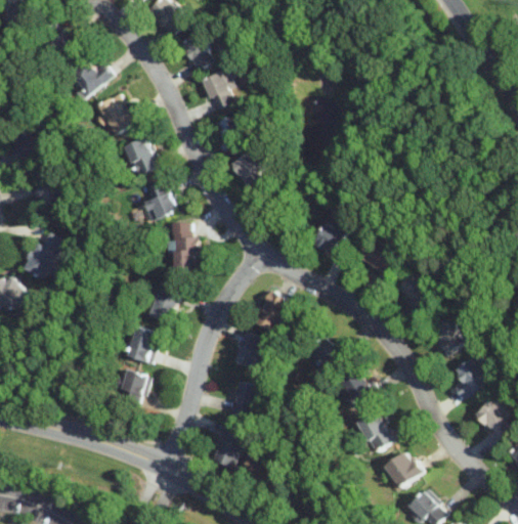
[(182,12),(170,0),(158,0),(145,13),(172,38),(182,27),(175,20),(182,12)]
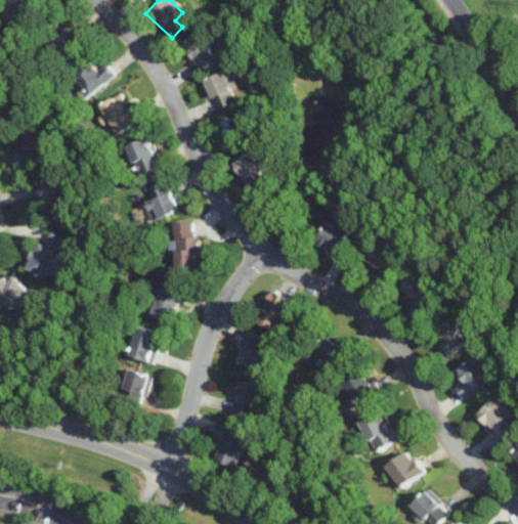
[(68,52),(77,39),(54,24),(39,45),(56,56),(61,48),(68,52)]
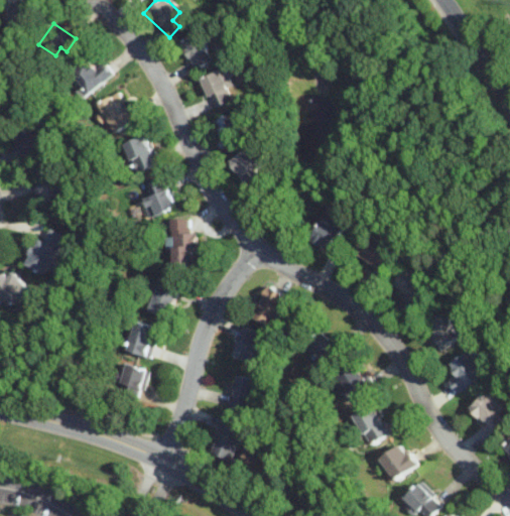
[(211,59),(197,33),(176,44),(192,71),(211,59)]
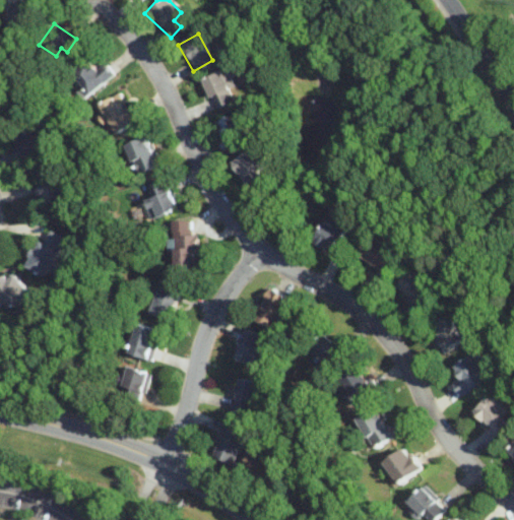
[(110,74),(93,57),(71,77),(87,94),(110,74)]
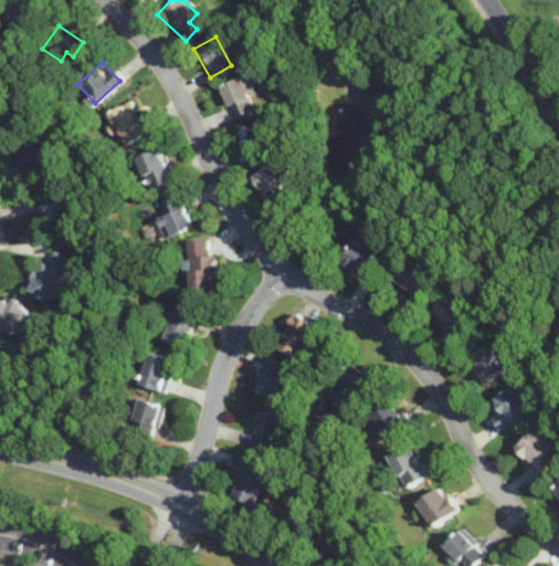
[(215,86),(228,113),(249,103),(236,76),(215,86)]
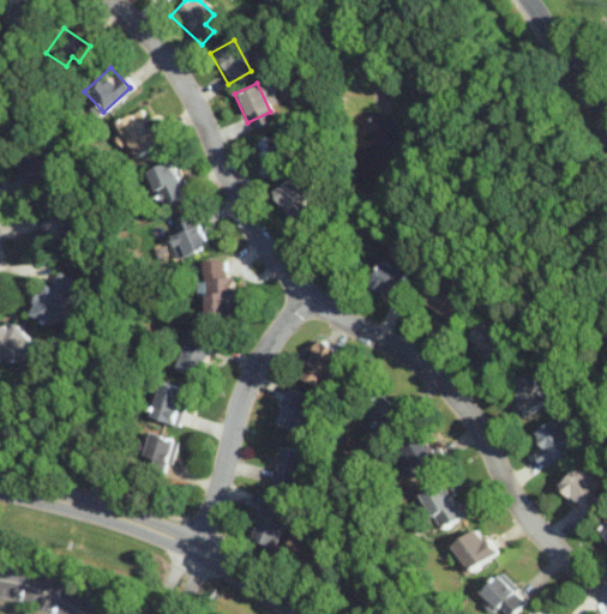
[(140,122),(133,110),(112,124),(133,158),(163,140),(149,116),(140,122)]
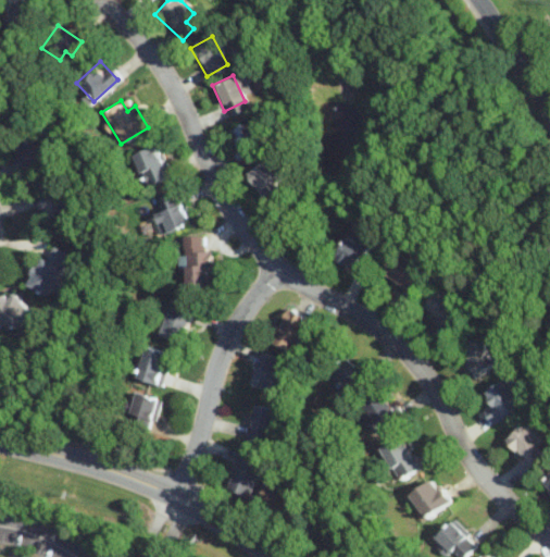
[(236,161),(261,151),(251,126),(226,136),(236,161)]
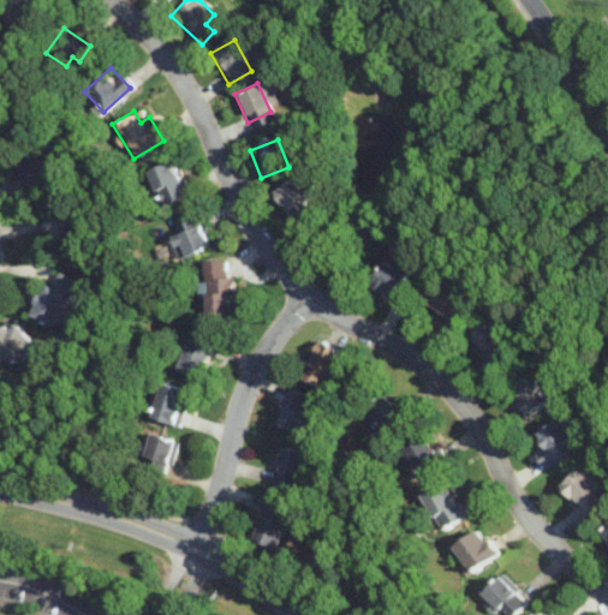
[(12,162),(36,193),(61,173),(37,144),(12,162)]
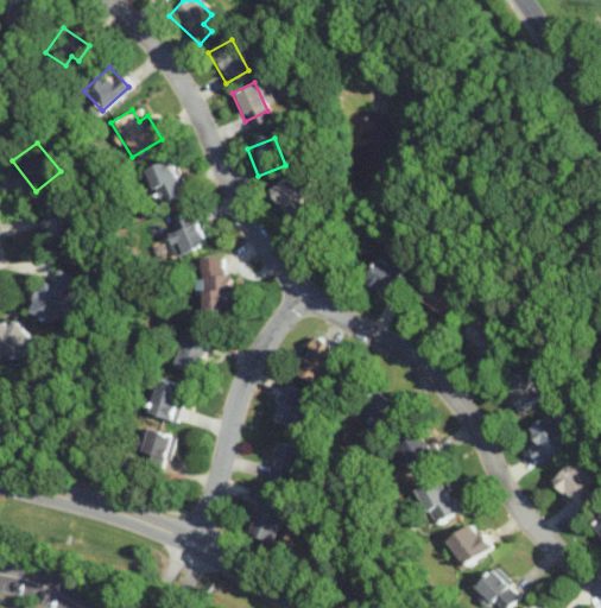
[(184,194),(166,158),(141,170),(158,207),(184,194)]
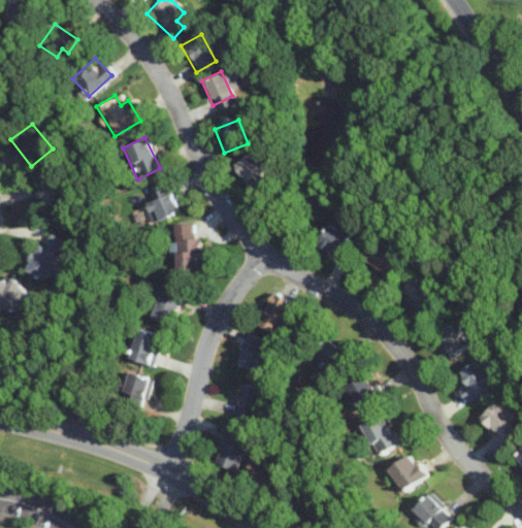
[(267,183),(253,153),(233,162),(249,192),(267,183)]
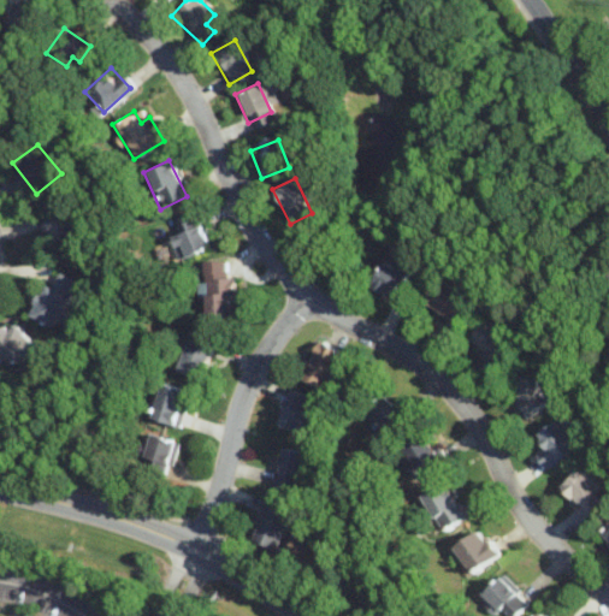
[(172,219),(176,231),(167,234),(175,259),(206,250),(195,212),(172,219)]
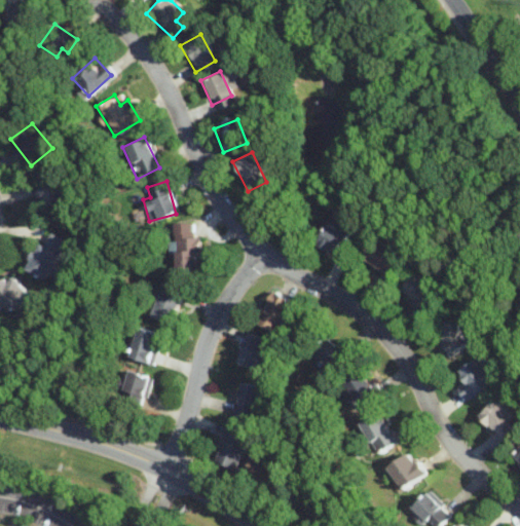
[(35,182),(34,207),(67,208),(68,183),(35,182)]
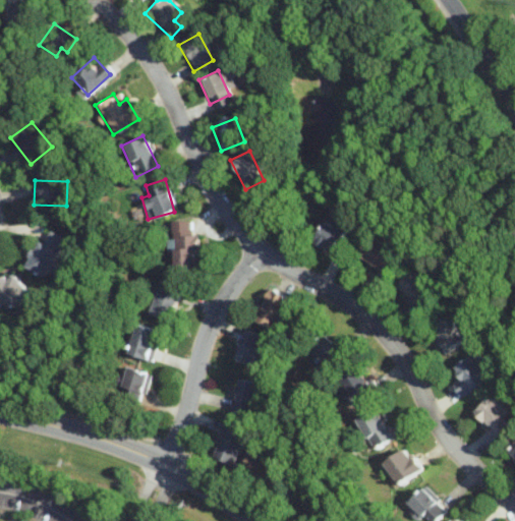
[(310,241),(335,254),(346,232),(323,220),(310,241)]
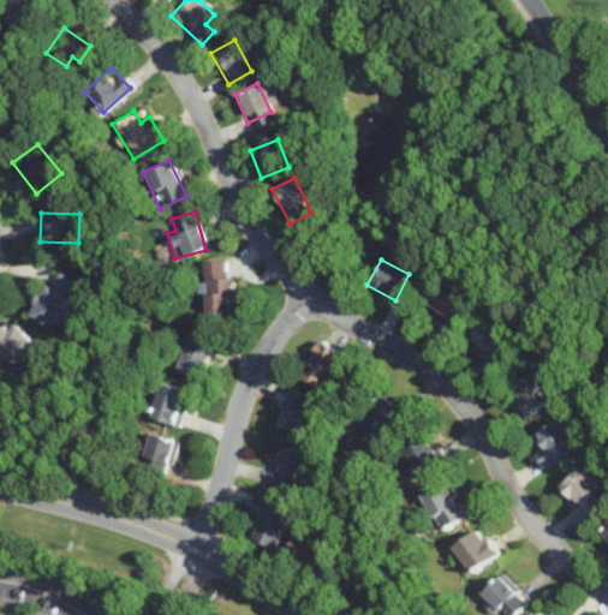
[(200,261),(200,320),(230,320),(230,272),(222,272),(222,261),(200,261)]
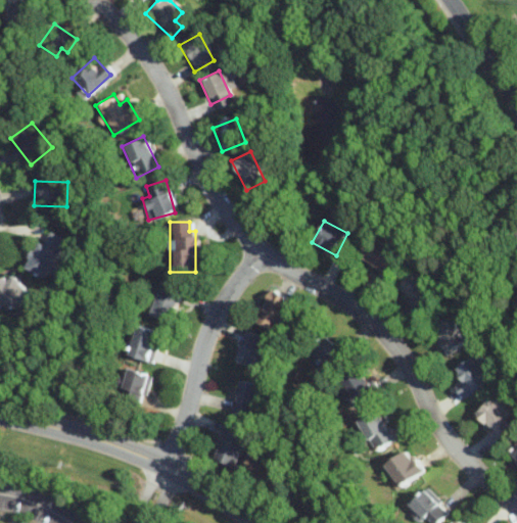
[(63,241),(43,229),(19,267),(40,279),(63,241)]
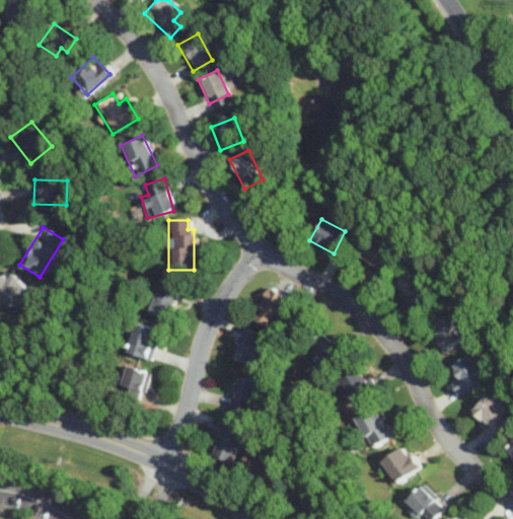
[(378,275),(391,255),(364,238),(352,258),(378,275)]
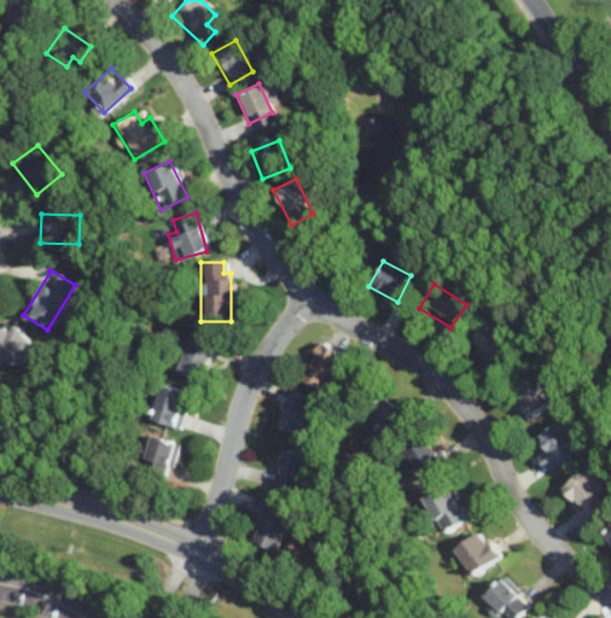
[(0,357),(7,368),(33,351),(11,319),(0,326),(0,357)]
